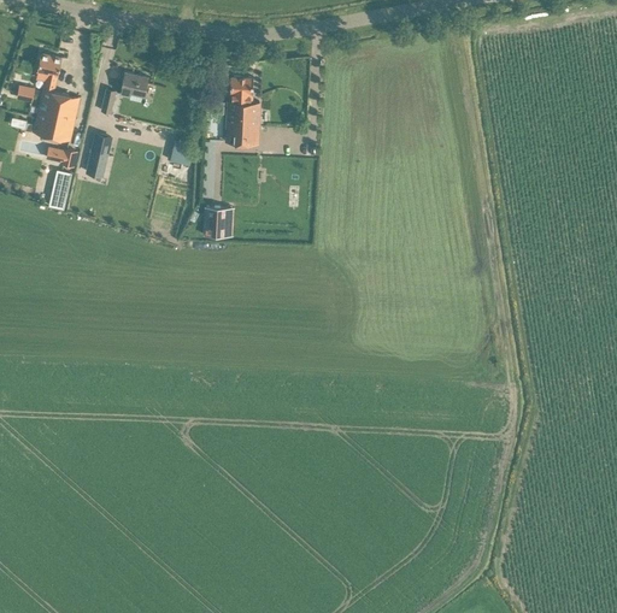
[(58,77),(62,59),(41,56),(37,71),(51,74),(47,92),(53,93),(57,77),(58,77)]
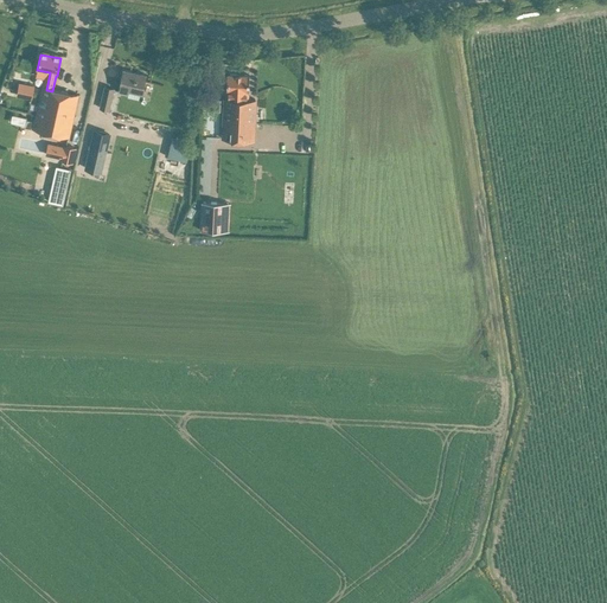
[(65,62),(62,77),(69,78),(65,88),(72,89),(80,65),(65,62)]
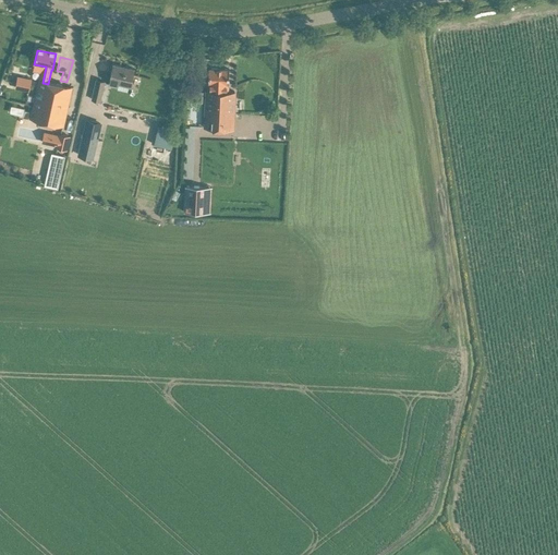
[(113,67),(111,77),(109,87),(116,88),(117,84),(131,87),(134,72),(113,67)]
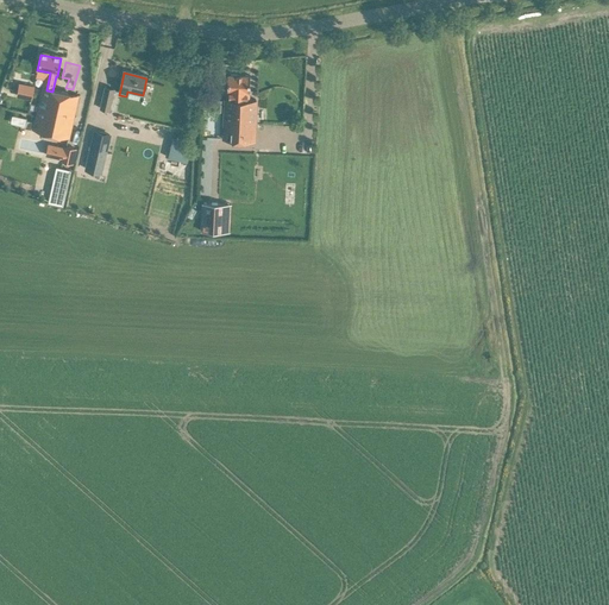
[(227,77),(227,101),(249,102),(250,79),(227,77)]
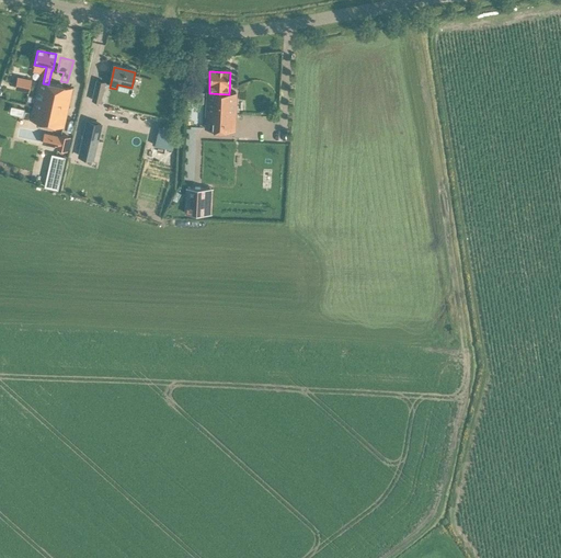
[(18,79),(14,91),(20,92),(21,87),(31,88),(32,82),(18,79)]
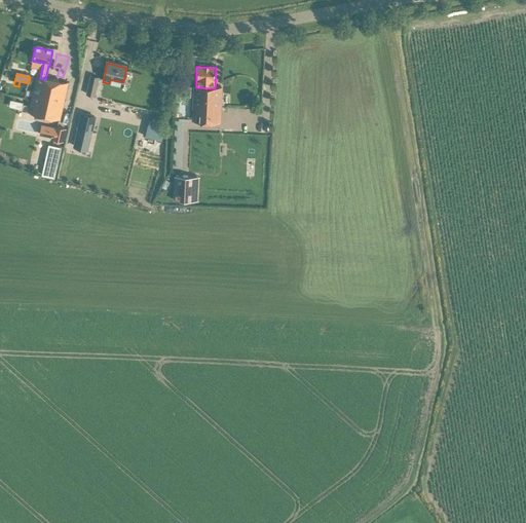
[(99,78),(91,76),(87,96),(95,98),(99,78)]
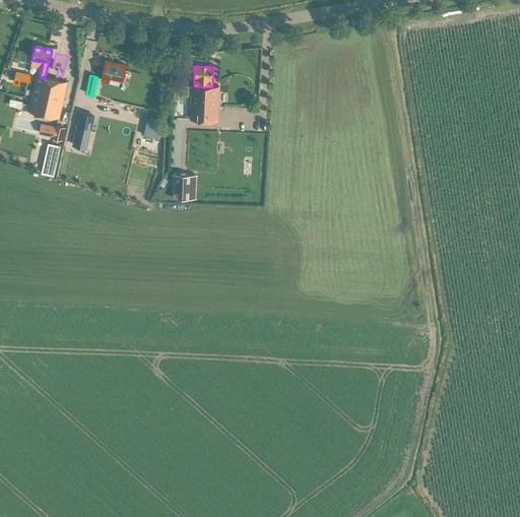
[(59,119),(67,83),(45,78),(40,77),(39,77),(30,113),(59,119)]
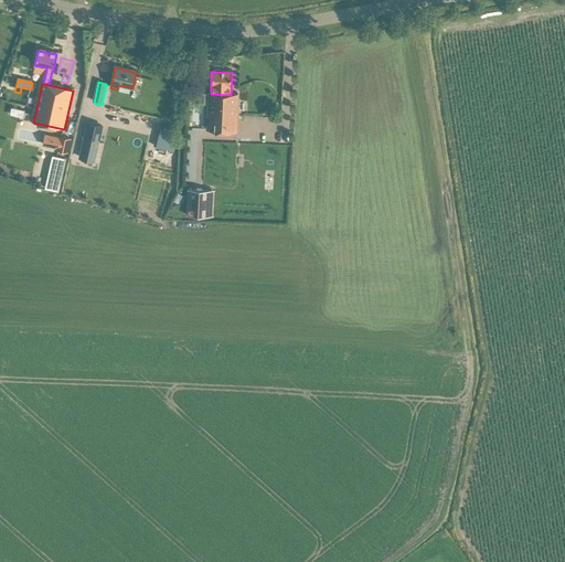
[(209,94),(208,131),(235,134),(236,113),(237,106),(237,95),(231,95),(211,94),(209,94)]
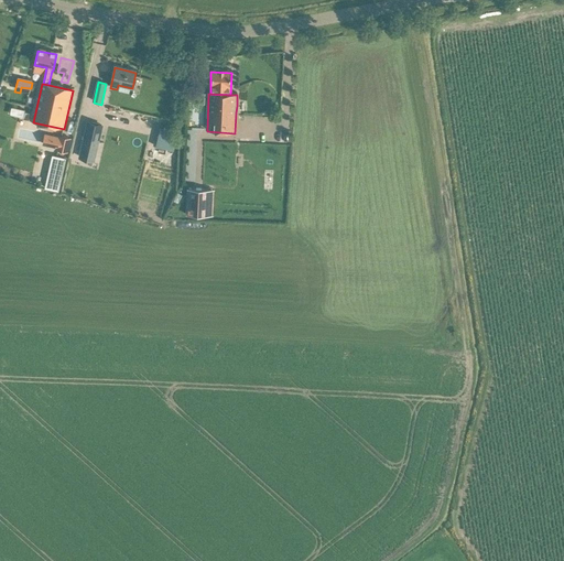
[(87,125),(79,160),(94,163),(102,128),(87,125)]
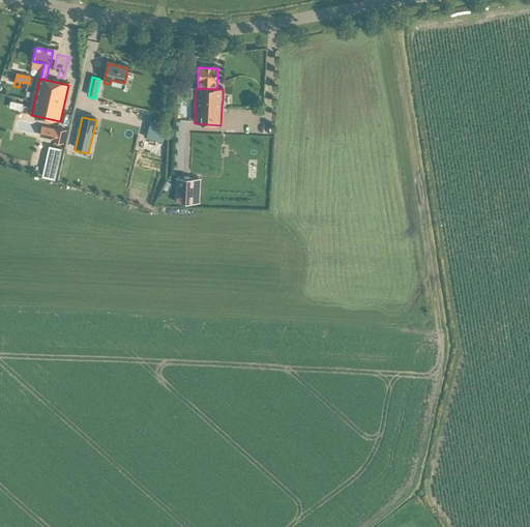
[(56,129),(53,142),(63,144),(66,132),(56,129)]
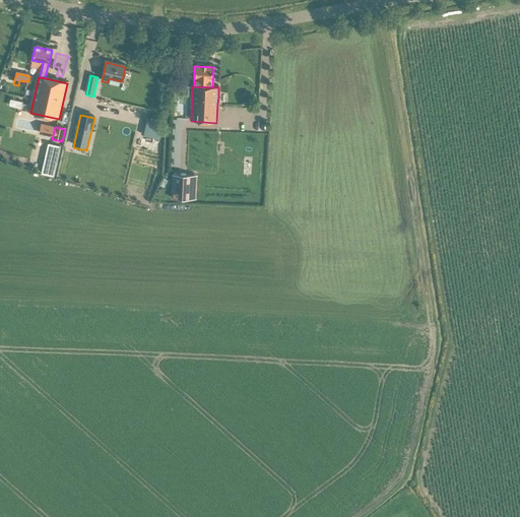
[(61,149),(50,146),(43,178),(54,180),(61,149)]
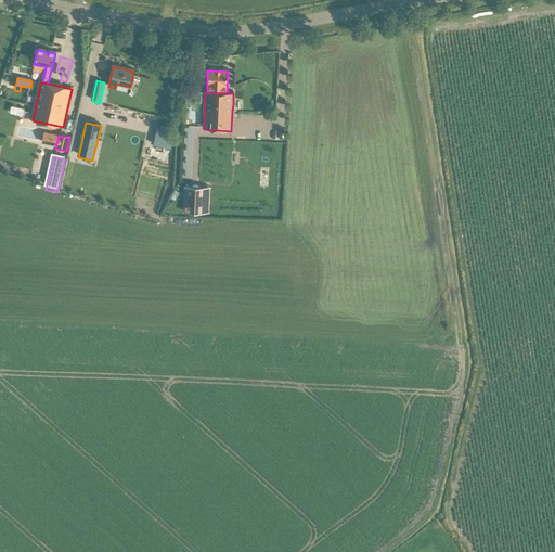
[(184,188),(183,214),(205,215),(206,189),(184,188)]
